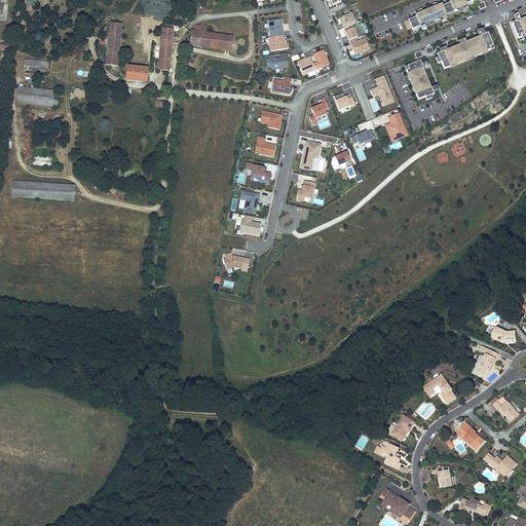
[(448,17),(447,15),(452,13),(454,12),(455,14),(468,9),(466,4),(475,1),(476,3),(482,0),(452,0),(450,1),(451,3),(443,6),(442,4),(416,15),(416,16),(409,20),(409,21),(405,22),(408,30),(412,28),(413,30),(418,27),(420,27),(421,29),(448,17)]
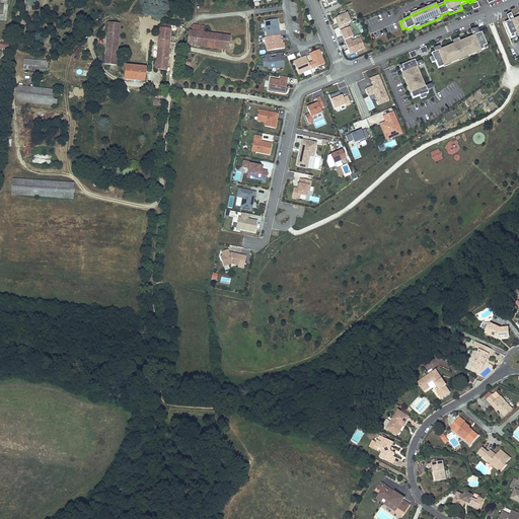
[(351,22),(347,13),(336,18),(339,27),(351,22)]
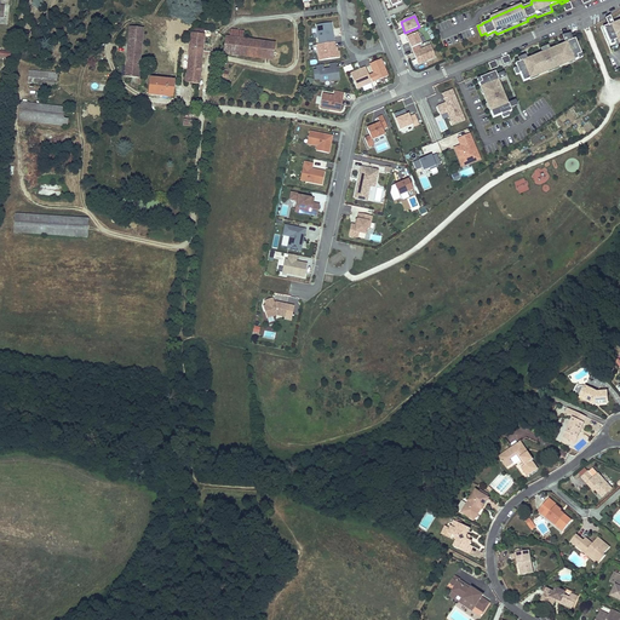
[(619,23),(614,26),(610,17),(606,19),(609,26),(610,30),(619,26),(619,23)]
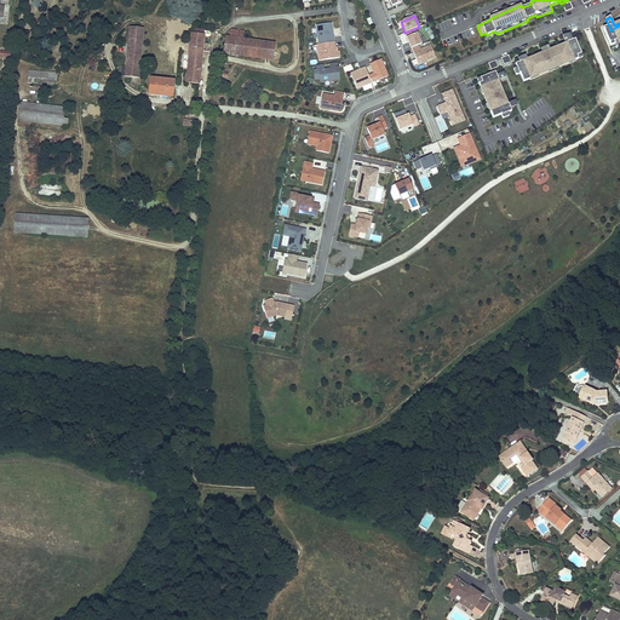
[(334,42),(332,23),(316,26),(319,45),(334,42)]
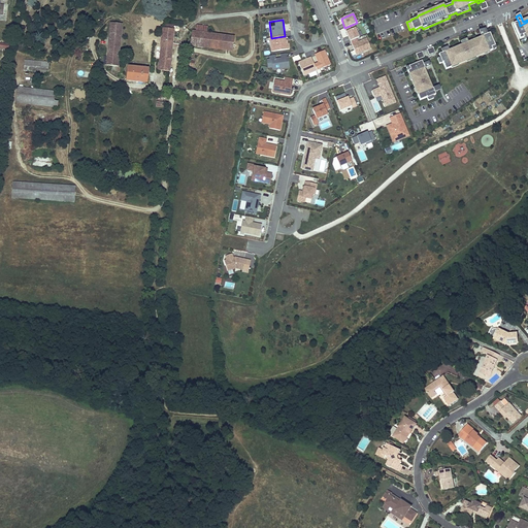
[(527,22),(520,26),(519,22),(514,24),(520,39),(524,37),(523,35),(527,33),(527,22)]
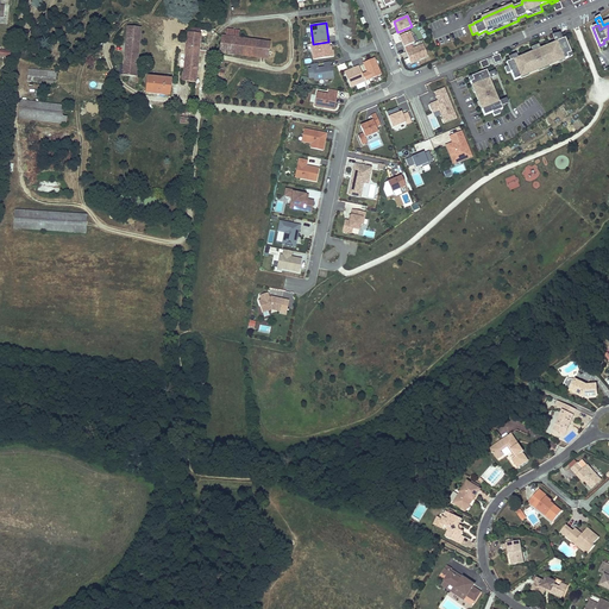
[(129,26),(124,75),(136,76),(140,29),(129,26)]
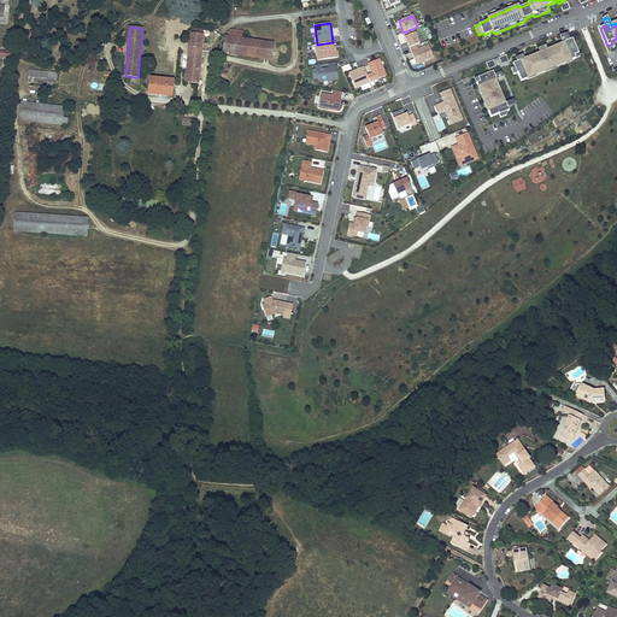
[(193,70),(192,83),(198,83),(204,30),(194,29),(193,34),(192,34),(187,70),(193,70)]
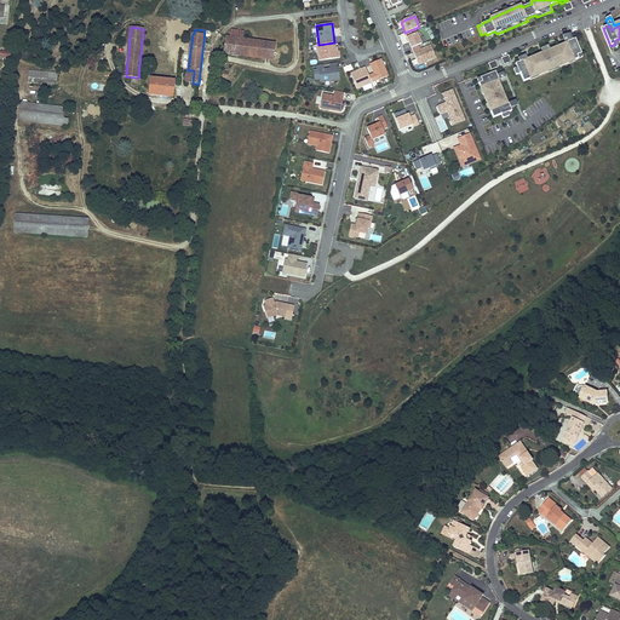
[(223,53),(231,55),(233,46),(240,47),(241,39),(242,39),(244,32),(231,30),(230,38),(225,36),(223,53)]
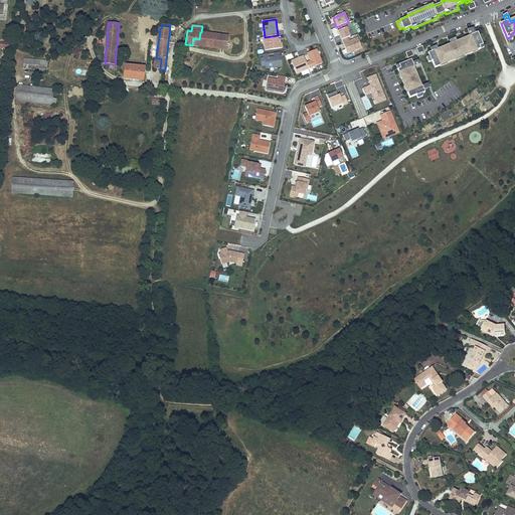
[(350,36),(346,27),(338,31),(342,40),(348,37),(350,36)]
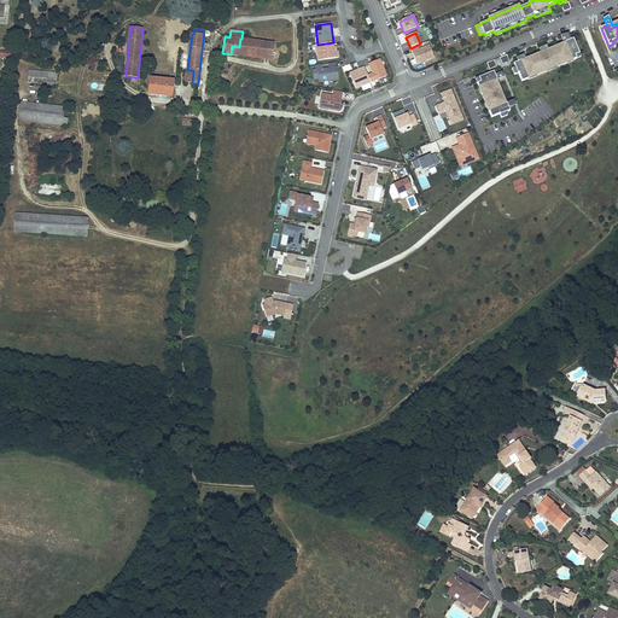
[(566,63),(565,60),(571,58),(572,60),(576,59),(575,56),(579,54),(573,39),(570,40),(567,35),(560,36),(564,44),(567,42),(569,45),(560,48),(559,47),(551,51),(552,52),(540,57),(538,56),(530,59),(530,60),(519,65),(519,63),(525,60),(524,56),(517,58),(518,62),(513,64),(516,68),(518,74),(522,82),(529,79),(528,76),(536,73),(536,75),(547,71),(546,69),(555,64),(557,66),(566,63)]
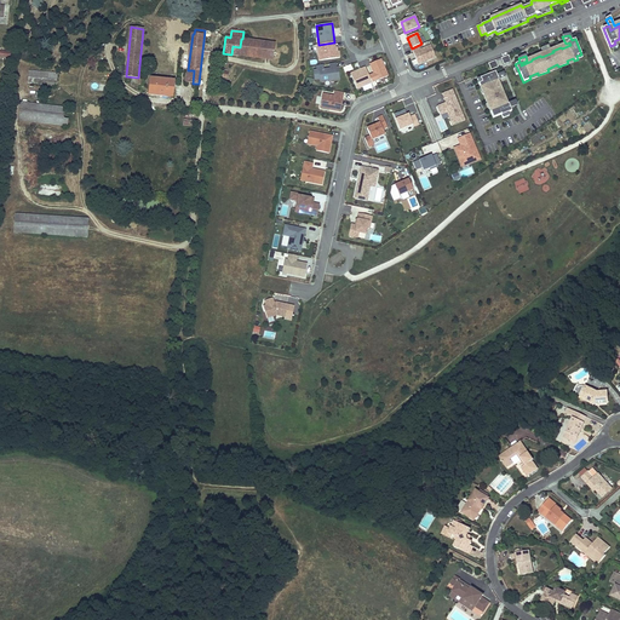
[(233,46),(231,55),(273,59),(275,44),(242,39),(241,39),(240,47),(233,46)]
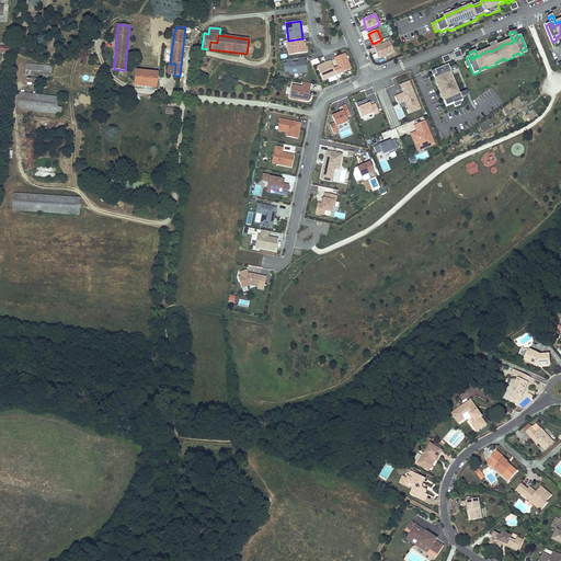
[(307,53),(307,46),(305,47),(305,43),(304,43),(302,38),(288,41),(287,41),(288,55),(307,53)]
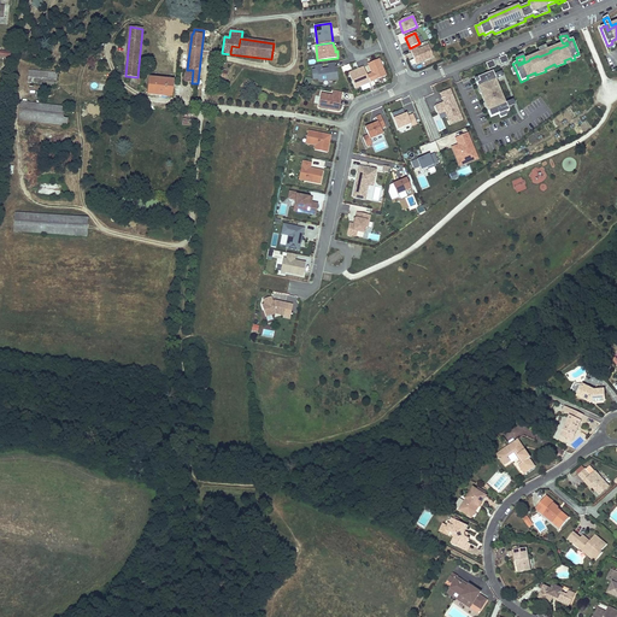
[(434,57),(429,46),(419,50),(417,45),(410,48),(411,53),(416,64),(434,57)]
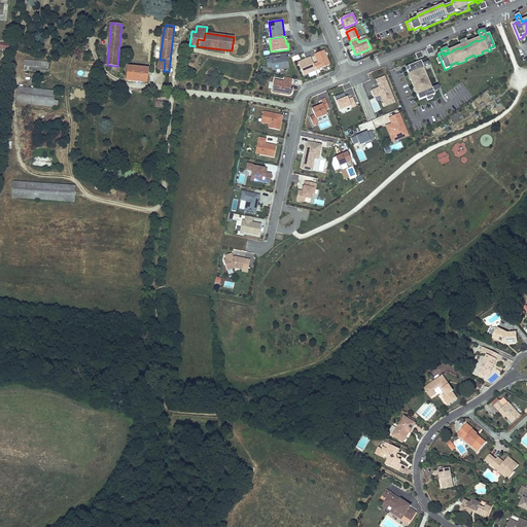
[(329,65),(324,50),(315,55),(318,63),(314,64),(316,70),(316,71),(329,65)]
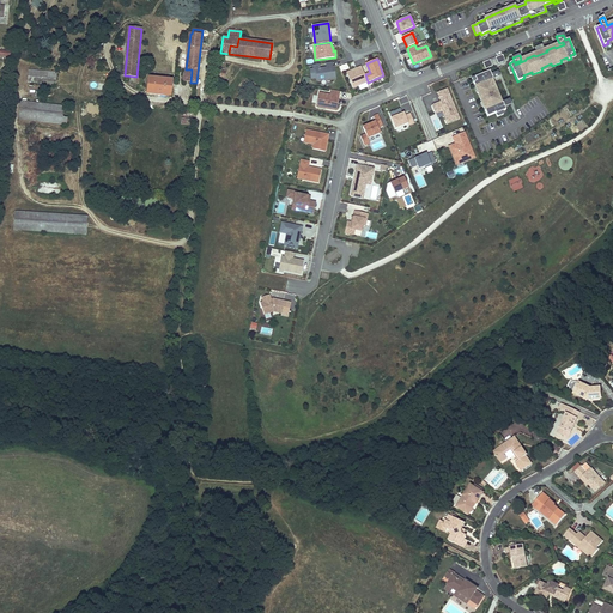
[(337,78),(335,66),(333,66),(327,67),(321,67),(320,64),(313,65),(314,68),(310,70),(311,78),(316,78),(317,80),(337,78)]
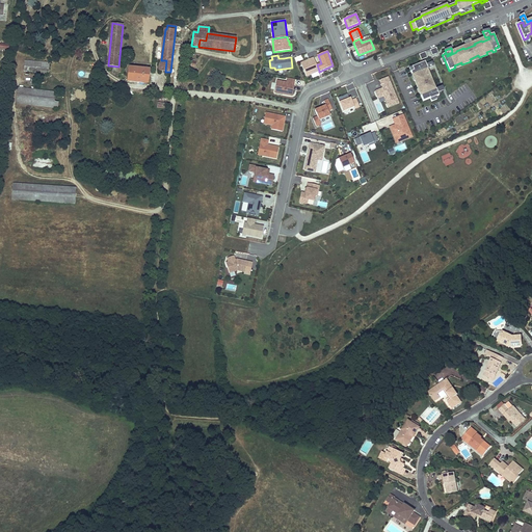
[(319,71),(317,64),(314,58),(301,63),(307,77),(319,71)]
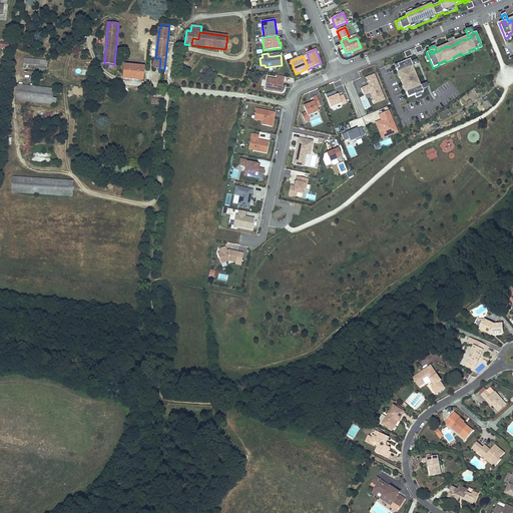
[(48,60),(24,58),(23,69),(37,70),(47,71),(48,60)]
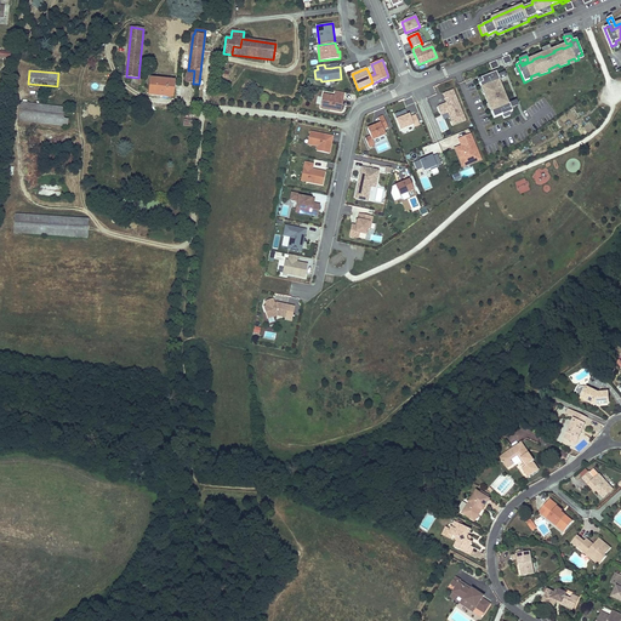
[(507,108),(503,98),(505,97),(501,87),(499,89),(495,79),(497,78),(499,79),(501,78),(500,75),(497,77),(496,73),(482,79),(483,83),(479,84),(482,89),(484,87),(486,92),(484,93),(488,103),(490,102),(494,110),(491,112),(494,119),(502,115),(508,113),(512,112),(512,109),(514,108),(513,106),(511,107),(507,108)]
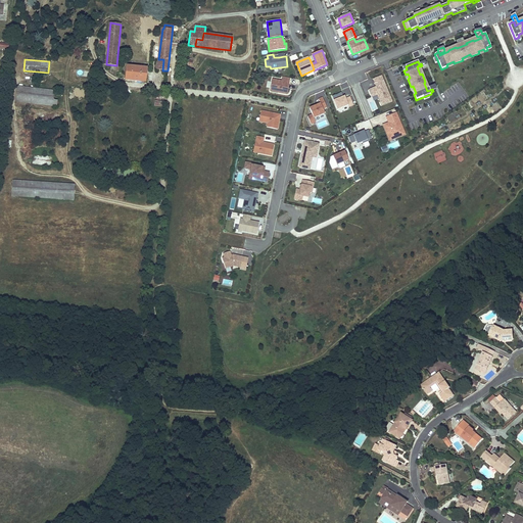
[(426,65),(425,61),(421,63),(422,65),(420,66),(419,65),(417,66),(420,75),(422,74),(420,68),(426,65)]
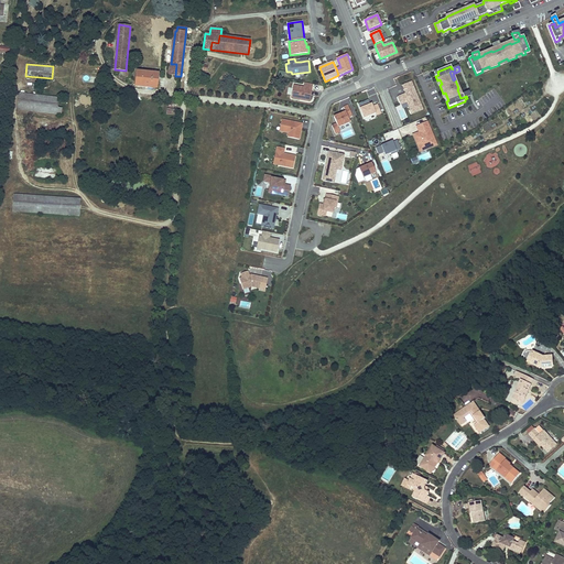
[(83,75),(82,82),(96,84),(97,72),(80,69),(79,74),(83,75)]
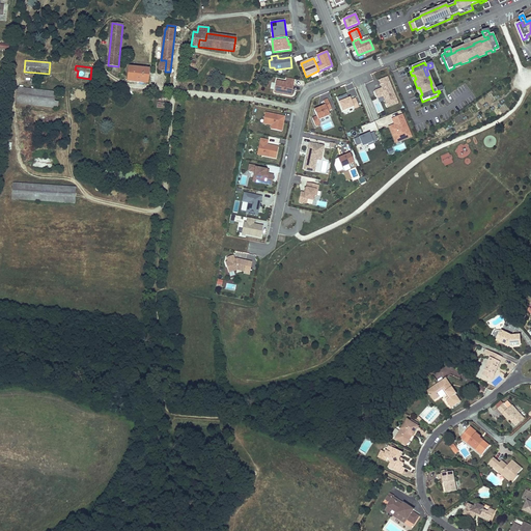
[(149,70),(129,67),(128,81),(148,83),(149,70)]
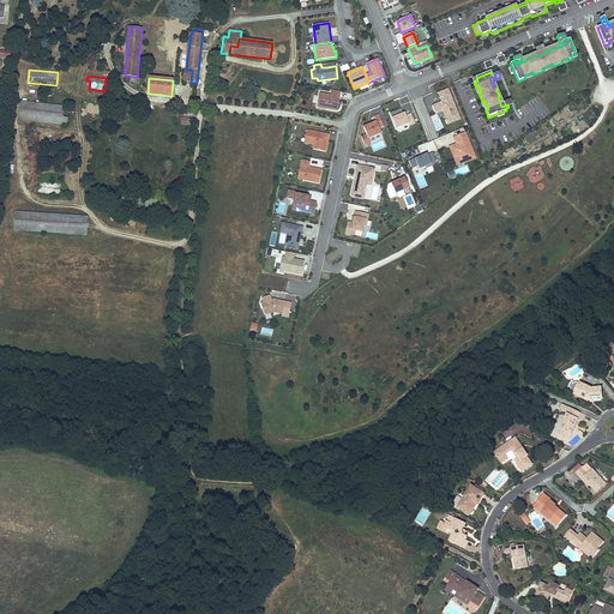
[(461,119),(447,89),(438,94),(441,102),(433,106),(437,114),(443,112),(449,124),(461,119)]
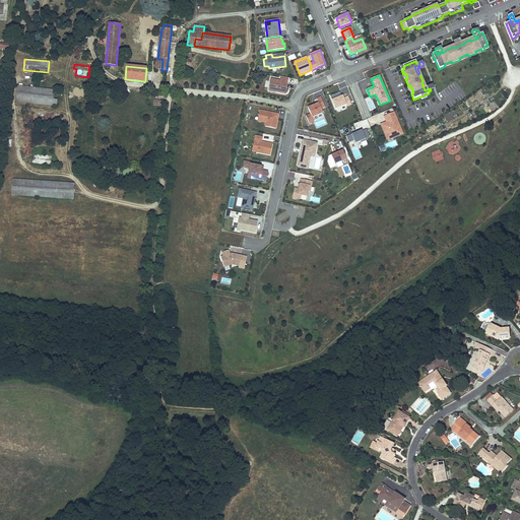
[(285,93),(288,77),(280,76),(279,80),(271,79),(268,90),(285,93)]
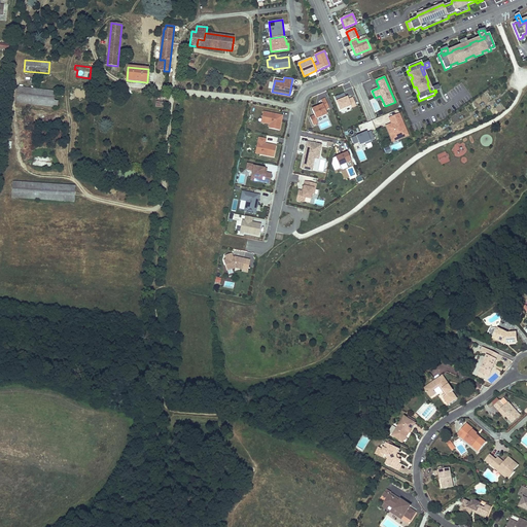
[(440,90),(438,86),(431,89),(428,81),(428,82),(427,83),(430,92),(433,91),(435,90),(436,92),(440,90)]
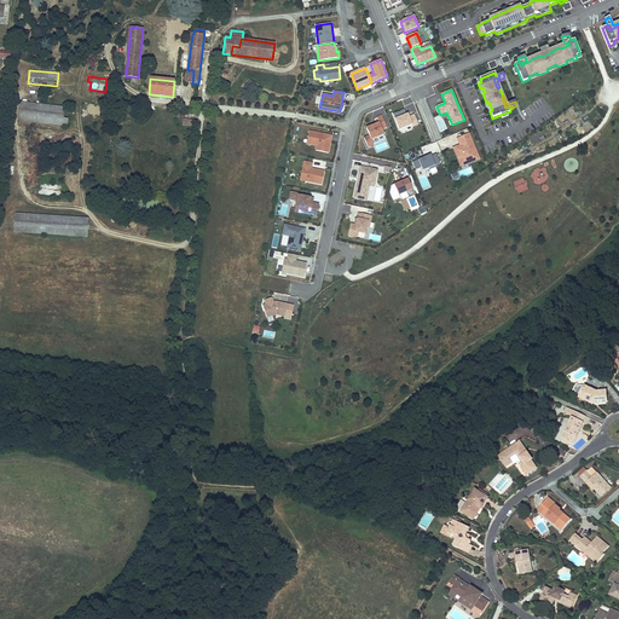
[(103,103),(91,102),(90,114),(100,115),(103,103)]
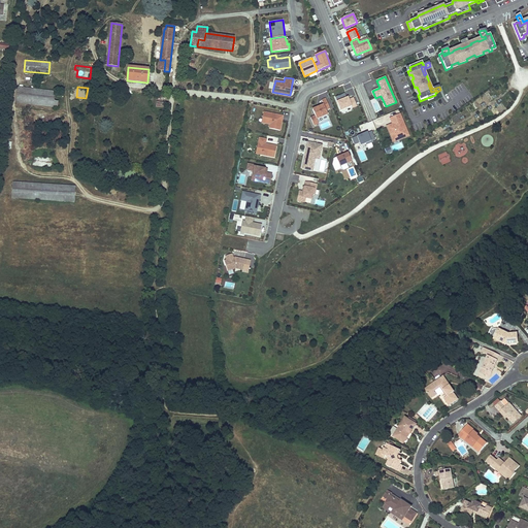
[(55,92),(18,88),(17,102),(57,107),(58,102),(54,102),(55,92)]
